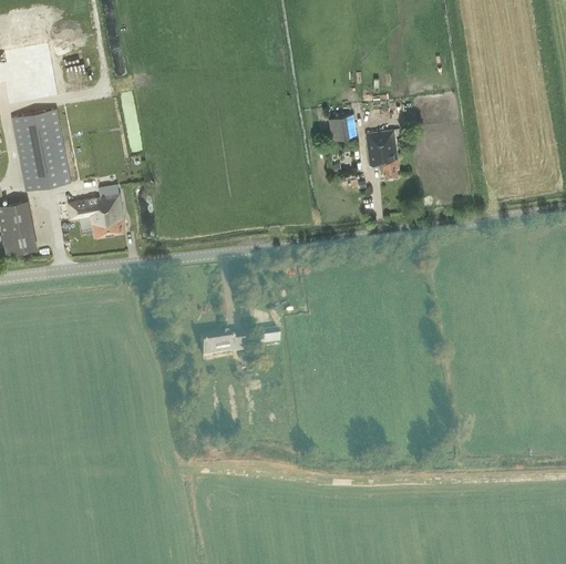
[(26,193),(70,184),(55,112),(11,121),(26,193)]
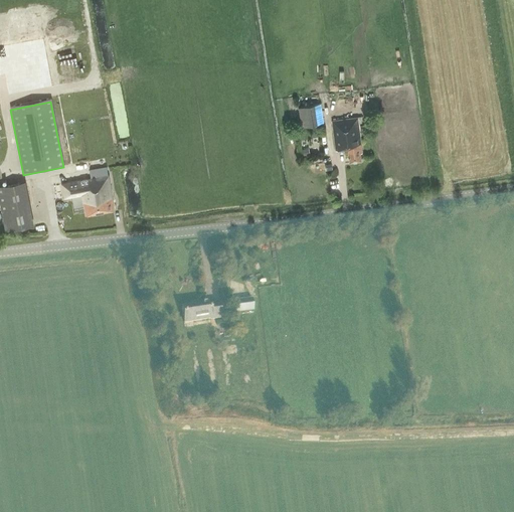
[(317,127),(314,108),(298,110),(301,129),(317,127)]
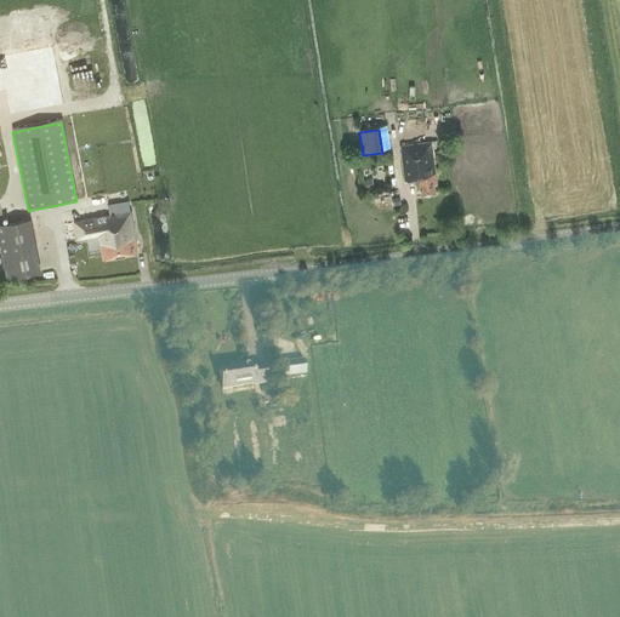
[(432,146),(402,149),(405,186),(420,183),(422,199),(436,198),(434,188),(437,188),(433,153),(432,146)]
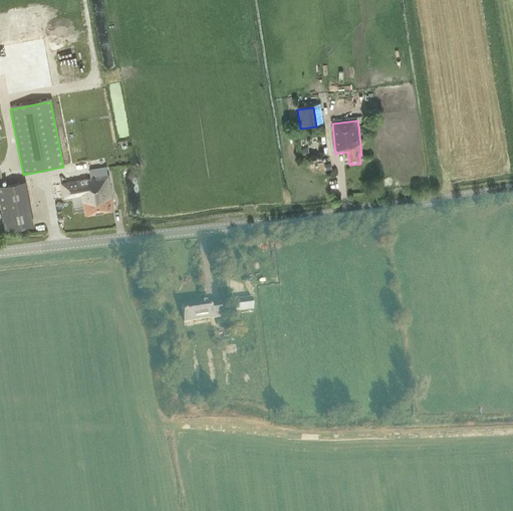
[(62,188),(64,200),(81,197),(82,206),(84,217),(113,212),(107,179),(62,188)]
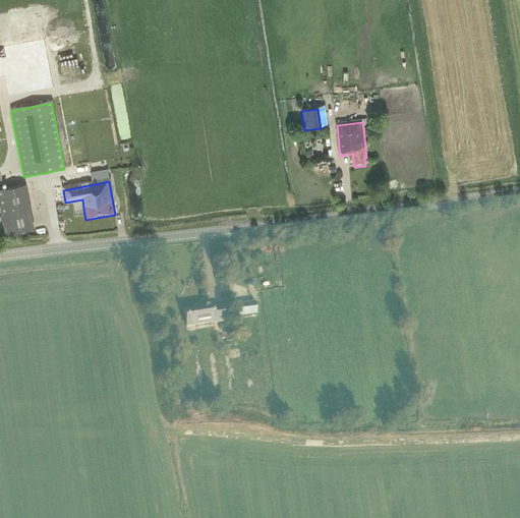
[(33,230),(24,186),(0,191),(0,210),(5,235),(33,230)]
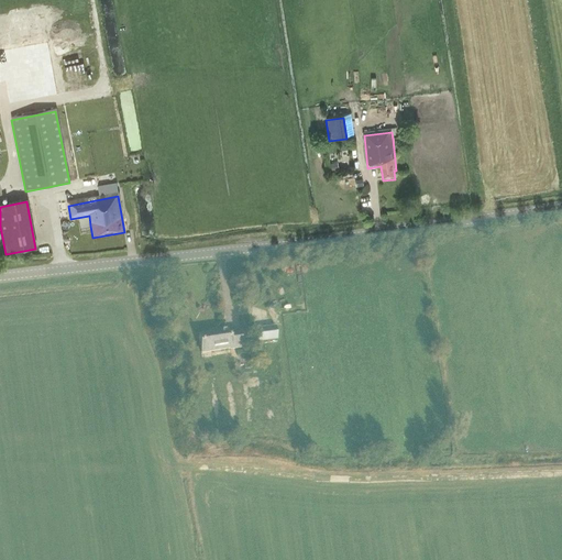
[(255,346),(275,343),(274,330),(254,332),(255,346)]
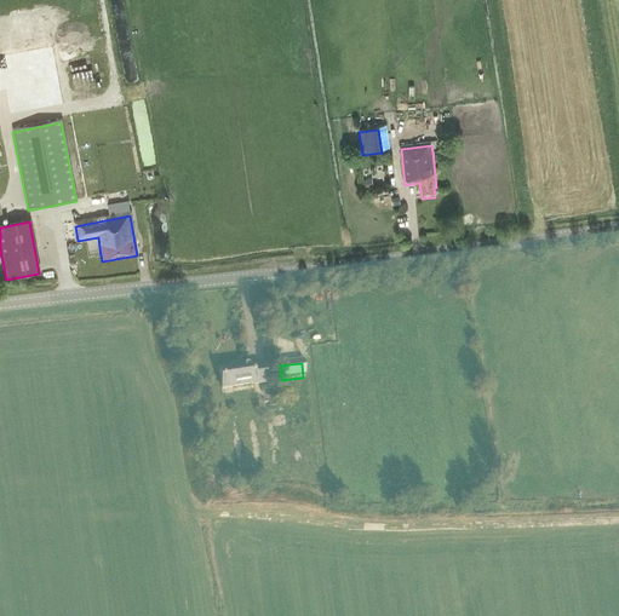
[(250,387),(267,385),(263,369),(250,370),(248,366),(235,368),(235,369),(217,373),(219,391),(250,387)]
